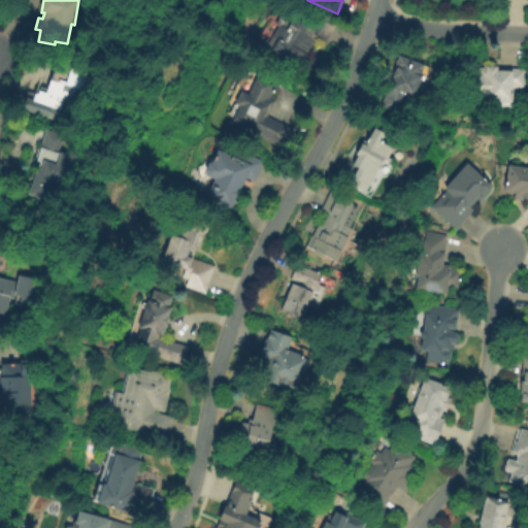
[(336,24),(326,42),(317,37),(300,65),(293,61),(293,62),(285,57),(284,59),(264,47),(277,26),(274,25),(282,10),(298,21),(300,18),(310,24),(317,12),(336,24)]
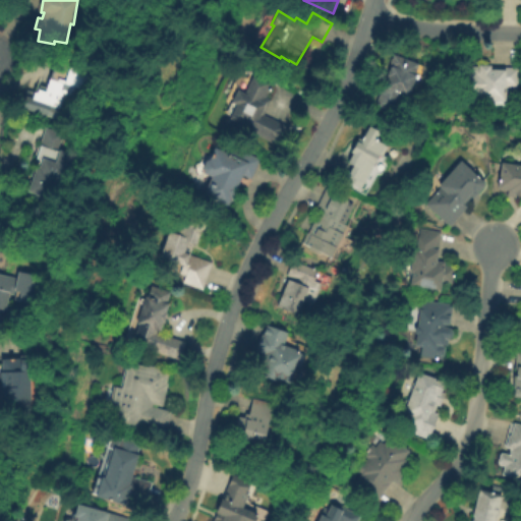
[(394,55),(419,65),(407,99),(399,96),(392,115),(373,108),(394,55)]
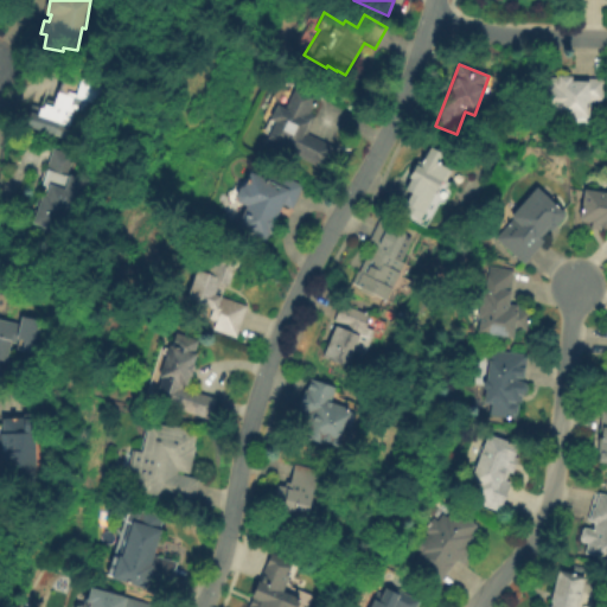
[(64,72),(104,85),(97,106),(88,103),(85,113),(76,109),(71,123),(61,119),(55,135),(25,126),(26,123),(25,122),(31,104),(44,109),(46,101),(55,103),(64,72)]
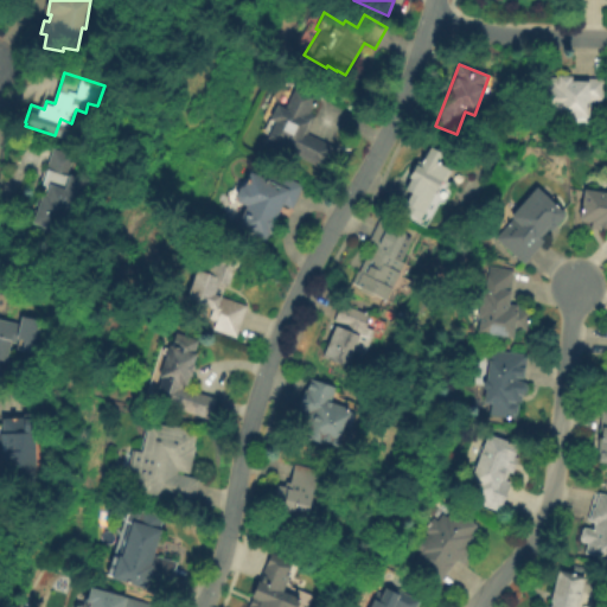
[(605,102),(590,102),(590,116),(564,116),(564,119),(551,119),(551,114),(537,114),(537,82),(550,82),(550,77),(558,77),(558,76),(572,76),(572,78),(605,80),(605,102)]
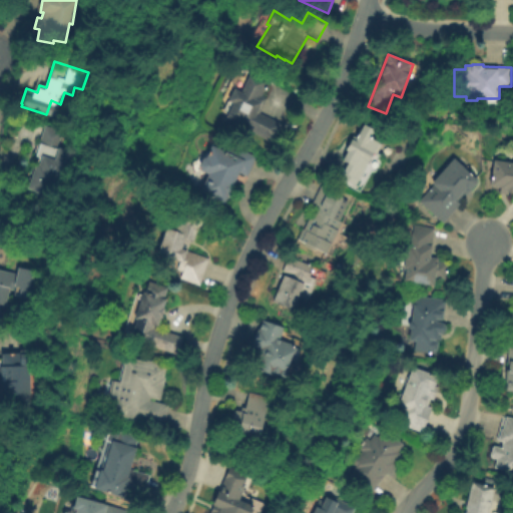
[(273,143),(245,130),(247,124),(241,121),(237,129),(223,122),(232,103),(227,101),(233,89),(239,92),(248,74),(268,83),(262,96),(267,98),(260,113),(282,124),(273,143)]
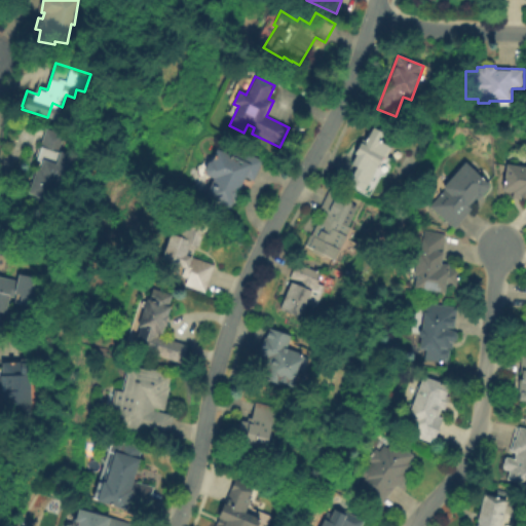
[(373,127),(383,134),(379,142),(388,146),(364,191),(348,183),(355,167),(350,165),(355,155),(353,154),(361,142),(364,144),(373,127)]
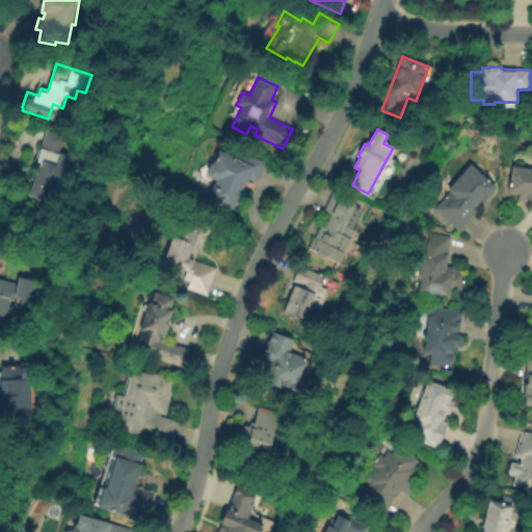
[(48,132),(63,137),(58,154),(81,161),(70,197),(52,191),(48,203),(29,196),(37,169),(40,170),(42,163),(38,162),(48,132)]
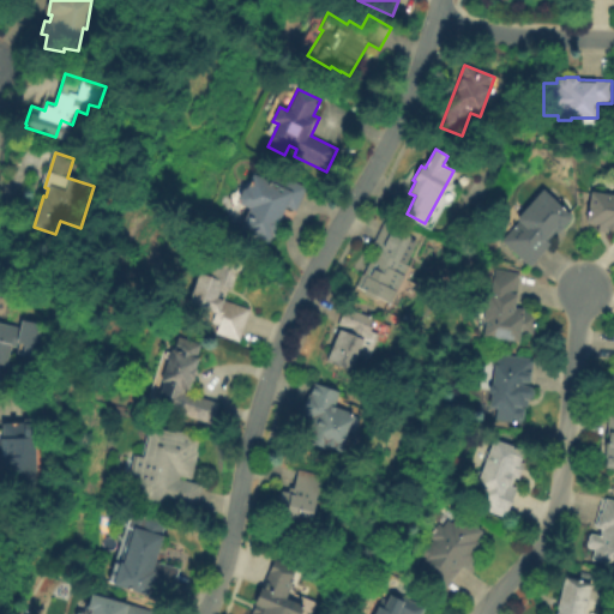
[(247,188),(253,174),(265,180),(268,173),(274,175),(275,174),(307,188),(296,212),(286,208),(280,220),(282,221),(274,238),(272,238),(269,245),(238,232),(248,209),(240,205),(238,199),(242,190),(247,188)]
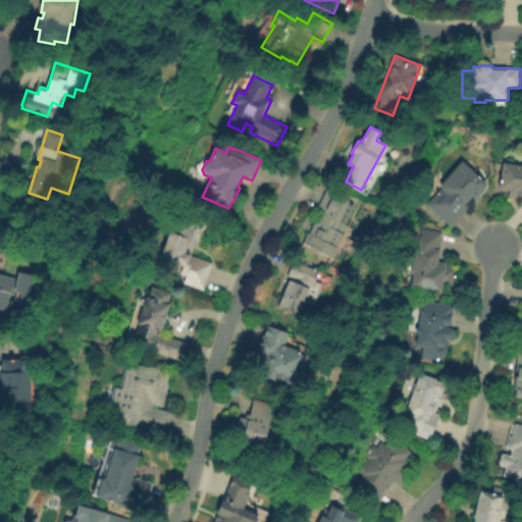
[(451,227),(426,205),(441,189),(438,186),(461,161),(484,183),(485,187),(480,193),(474,200),(472,197),(465,205),(468,207),(451,227)]
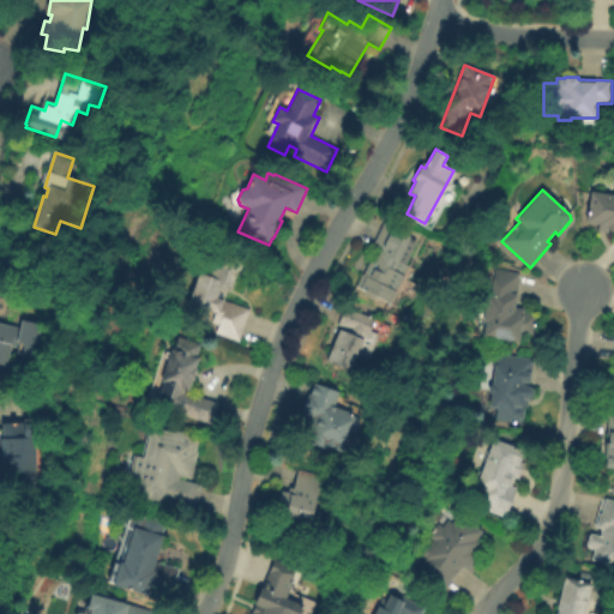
[(613,229),(608,229),(608,234),(597,233),(599,224),(587,222),(591,192),(613,196),(613,229)]
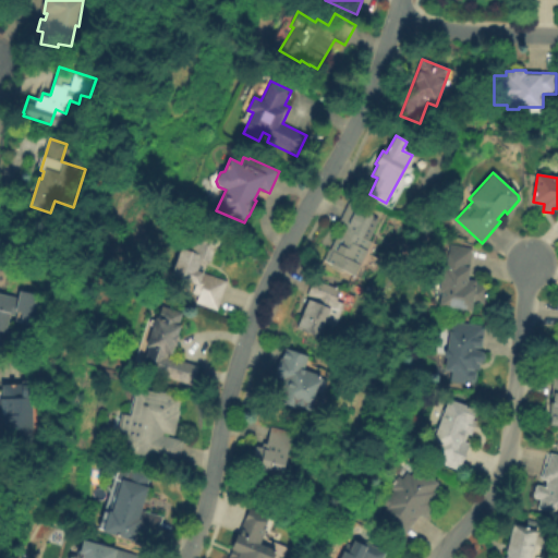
[(349,202),(373,214),(362,238),(372,242),(367,252),(364,250),(358,263),(362,266),(356,277),(329,264),(330,261),(326,258),(337,235),(340,237),(344,229),(337,226),(349,202)]
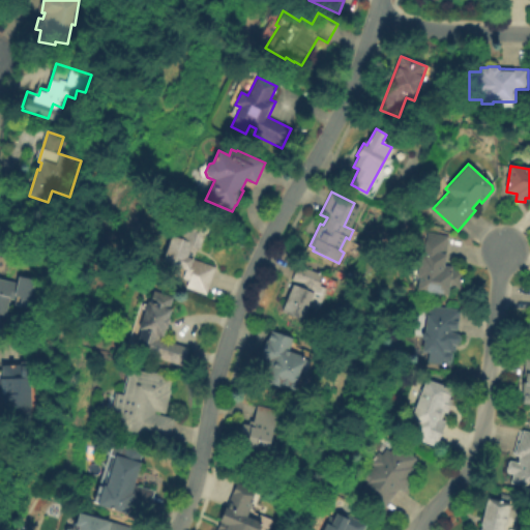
[(185,288),(187,282),(182,280),(185,270),(162,262),(171,236),(172,236),(176,225),(179,226),(183,215),(211,226),(206,239),(204,238),(200,249),(197,248),(194,259),(216,267),(206,296),(185,288)]
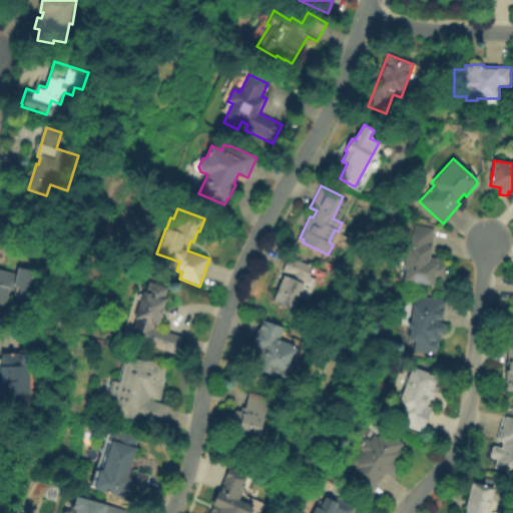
[(433,287),(404,282),(406,270),(403,269),(407,246),(410,246),(414,225),(435,228),(430,258),(438,259),(438,262),(448,264),(445,280),(434,279),(433,287)]
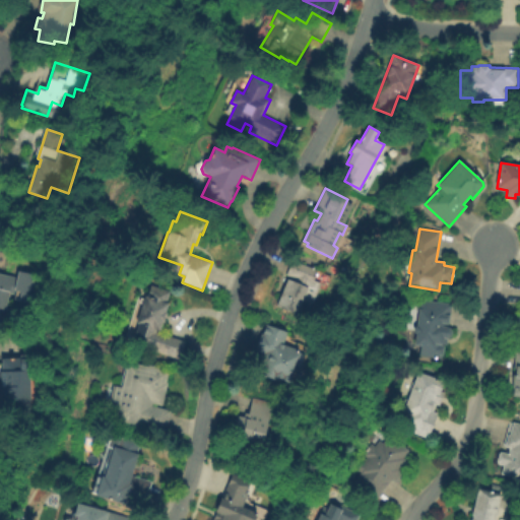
[(276,306),(286,280),(293,282),(294,279),(285,276),(291,260),(318,271),(312,285),(310,284),(297,314),(276,306)]
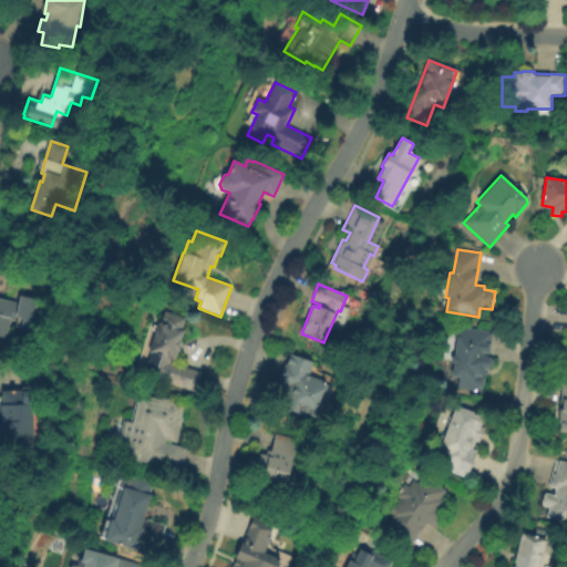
[(0,298),(18,302),(19,296),(43,301),(35,333),(20,330),(21,328),(14,327),(16,321),(10,320),(7,339),(0,337),(0,298)]
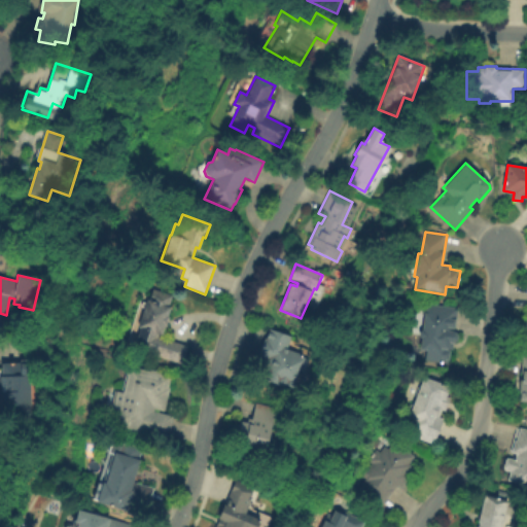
[(137,340),(140,328),(138,328),(146,301),(149,301),(152,289),(173,296),(169,308),(171,308),(168,317),(169,317),(166,327),(164,326),(161,336),(160,335),(159,338),(187,347),(181,365),(144,353),(137,340)]
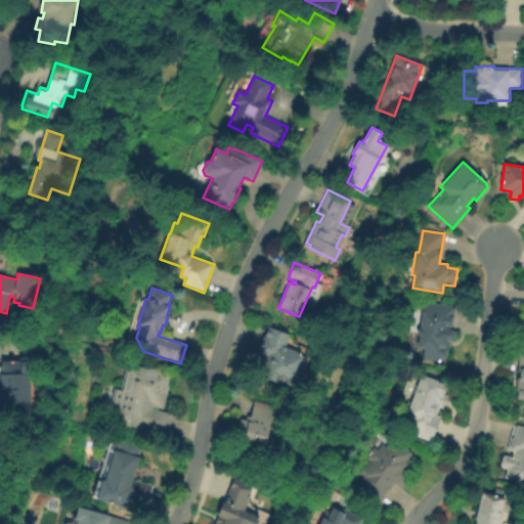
[(426,302),(455,306),(452,331),(455,334),(454,339),(451,342),(450,348),(446,347),(446,349),(448,349),(446,359),(445,358),(444,361),(423,358),(424,349),(419,348),(420,338),(417,335),(418,331),(421,330),(423,317),(420,312),(421,306),(426,302)]
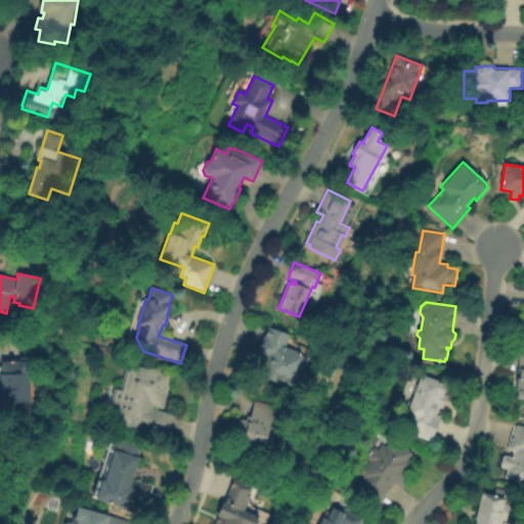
[(290,335),(286,347),(301,352),(293,377),(295,381),(294,384),(292,385),(282,382),(281,385),(256,377),(263,356),(257,354),(263,336),(264,337),(268,328),(290,335)]
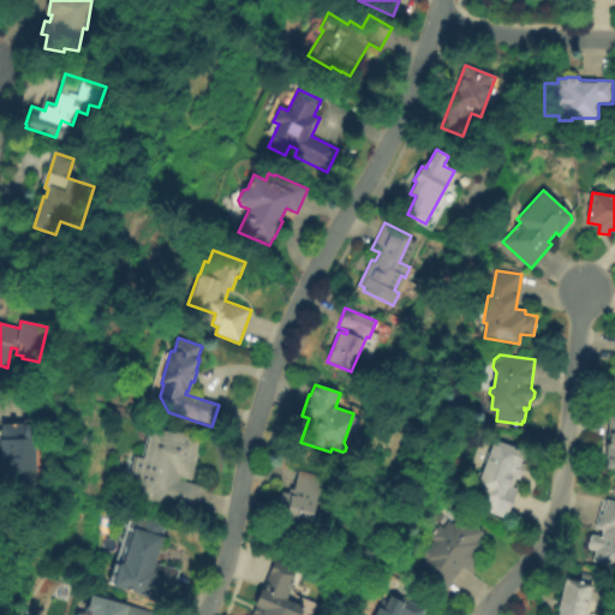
[(614,470),(614,416),(607,416),(602,470),(614,470)]
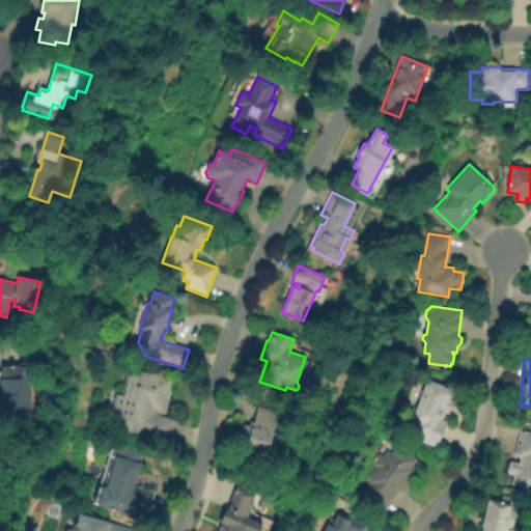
[(2,367),(20,366),(20,363),(29,363),(29,379),(32,379),(33,410),(31,410),(31,419),(18,419),(18,410),(1,411),(0,396),(1,396),(1,380),(2,380),(2,367)]
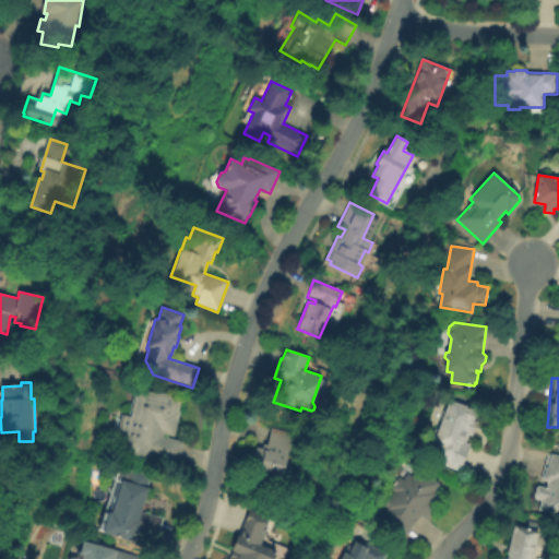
[(178,465),(127,453),(127,450),(125,449),(127,440),(118,438),(123,415),(130,416),(137,389),(159,394),(159,392),(174,395),(173,397),(181,400),(178,412),(180,412),(175,437),(164,435),(163,437),(185,441),(178,465)]
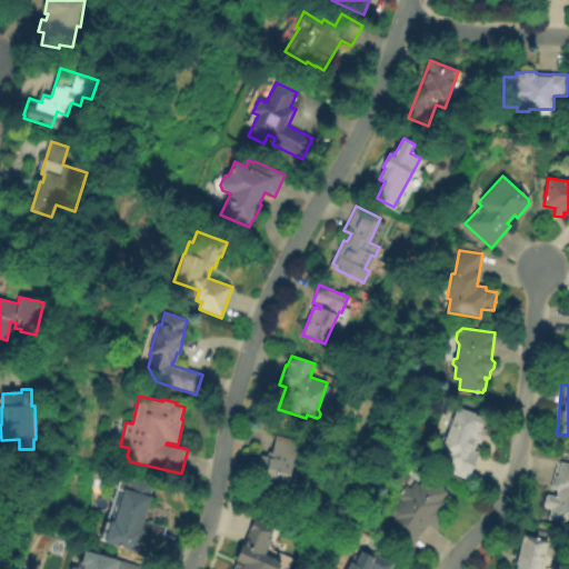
[(469,480),(446,471),(452,456),(441,452),(458,407),(487,418),(483,429),(487,430),(481,443),(478,442),(475,451),(479,452),(469,480)]
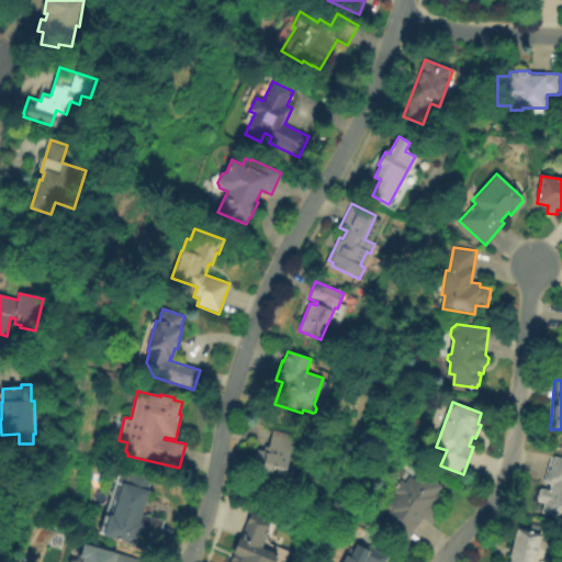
[(256,449),(265,451),(266,447),(269,447),(273,428),(295,434),(284,479),(251,470),(256,449)]
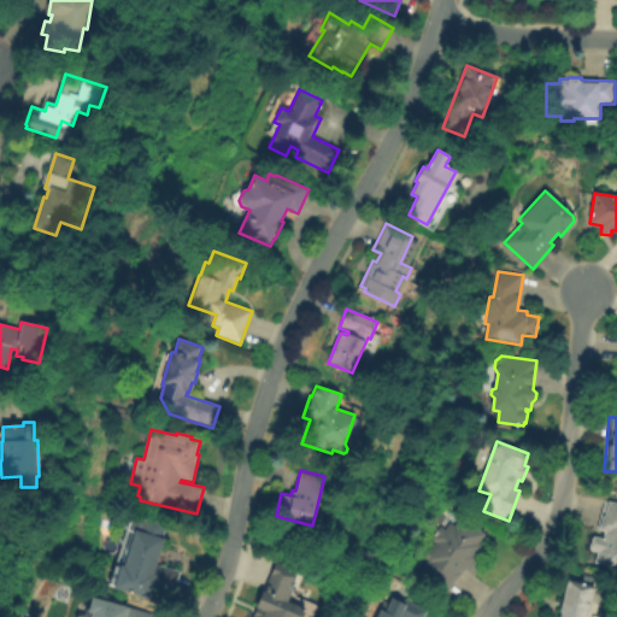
[(616,503),(616,569),(594,563),(597,553),(588,551),(593,535),(603,538),(604,532),(599,530),(603,515),(605,516),(610,501),(616,503)]
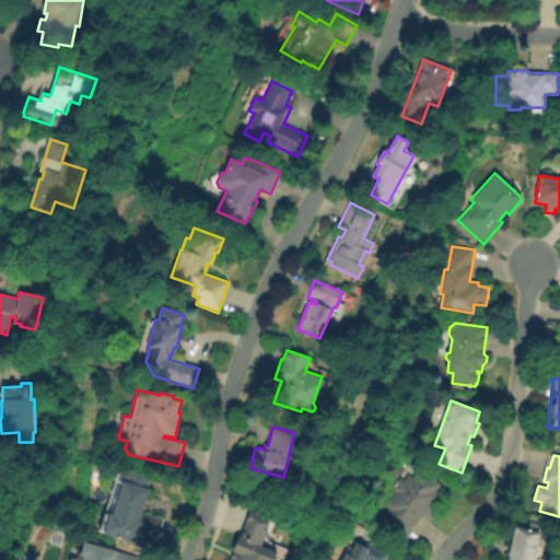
[(115,471),(125,467),(153,476),(142,512),(164,518),(154,550),(103,534),(108,513),(112,514),(120,483),(112,481),(115,471)]
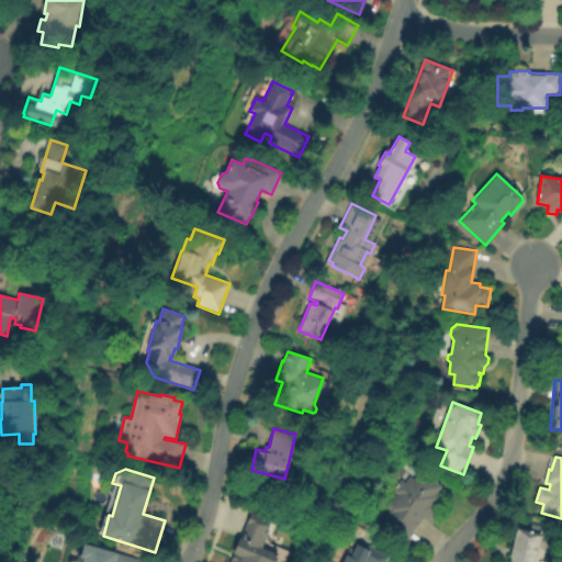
[(393,501),(397,495),(393,492),(402,480),(406,482),(411,475),(415,479),(420,471),(442,487),(437,495),(439,497),(431,507),(436,512),(428,521),(422,517),(418,521),(420,524),(414,531),(411,529),(405,538),(383,521),(391,512),(388,508),(386,505),(390,501),(393,501)]
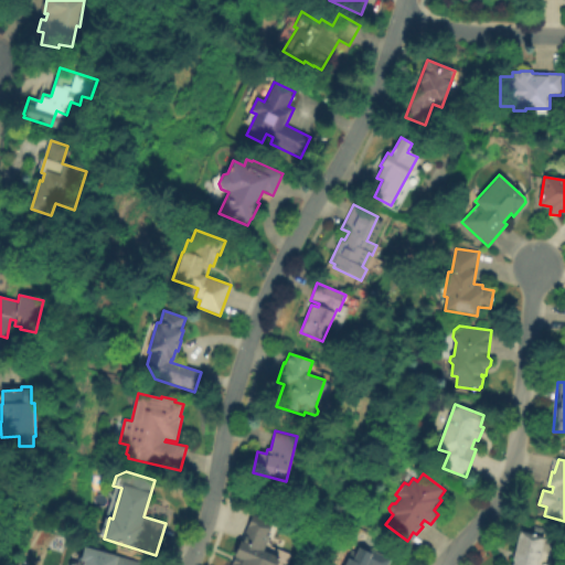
[(230,564),(252,514),(275,524),(264,551),(280,558),(277,564),(230,564)]
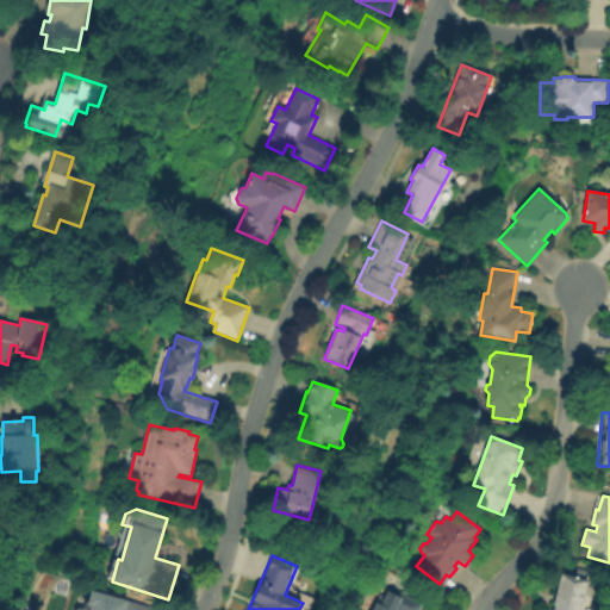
[(589,580),(580,609),(553,609),(554,607),(552,605),(560,574),(589,580)]
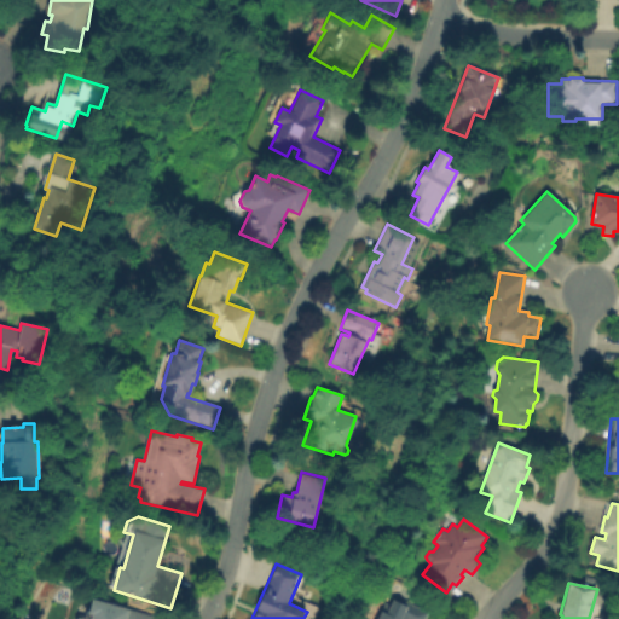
[(377,618),(386,603),(391,606),(397,596),(429,613),(426,618),(377,618)]
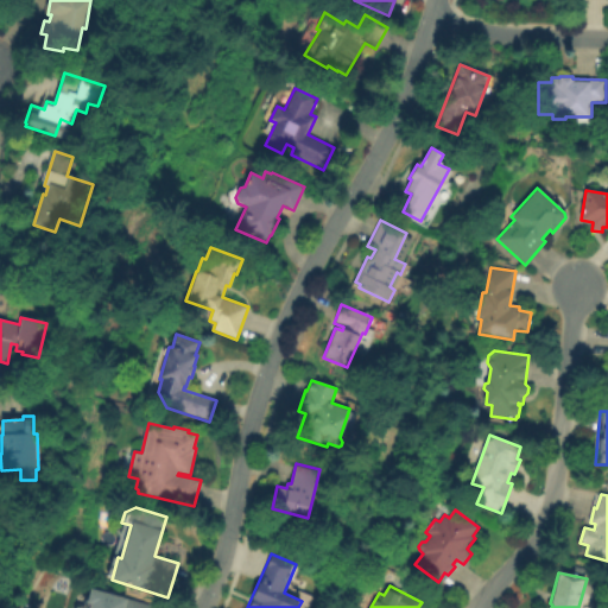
[(89,607),(90,605),(87,603),(90,589),(156,607),(89,607)]
